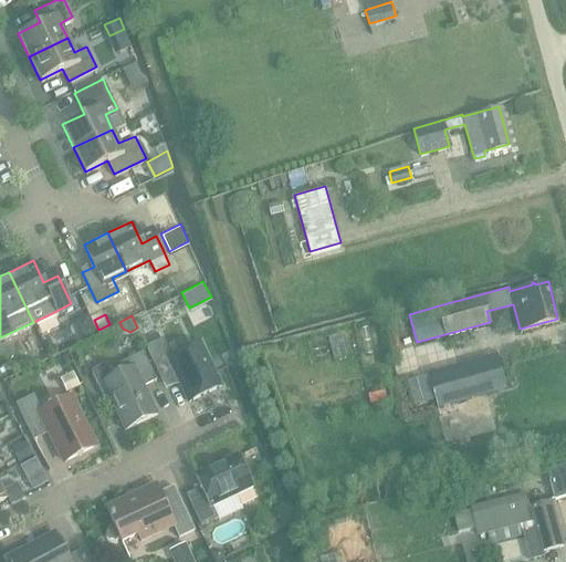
[(92,322),(80,328),(85,339),(97,332),(92,322)]
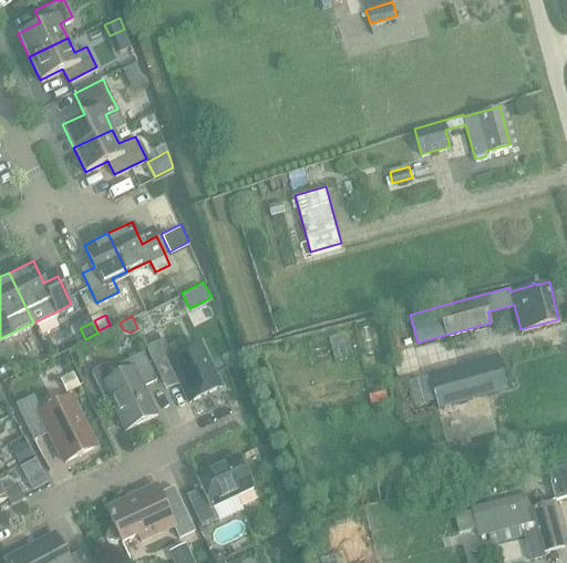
[(143,340),(146,346),(152,358),(165,386),(179,381),(188,400),(220,385),(199,341),(169,356),(166,351),(161,339),(157,333),(143,340)]
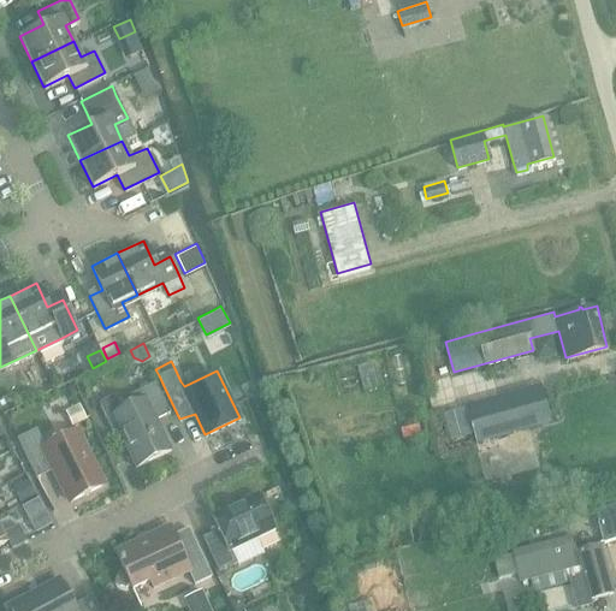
[(100,402),(112,428),(116,429),(118,428),(135,464),(170,448),(155,417),(170,410),(155,380),(130,392),(135,402),(122,408),(116,396),(112,393),(101,399),(100,402)]
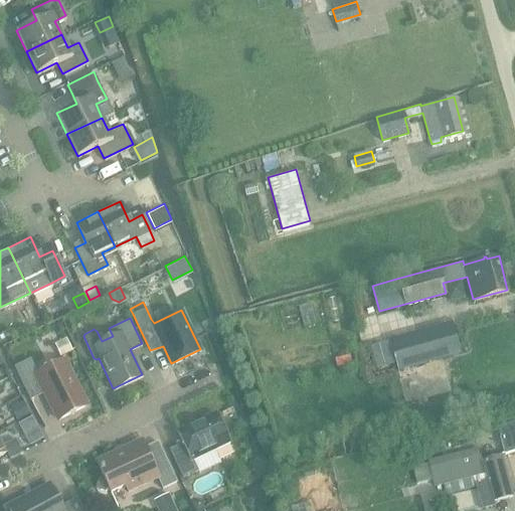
[(388,338),(397,368),(445,355),(437,325),(388,338)]
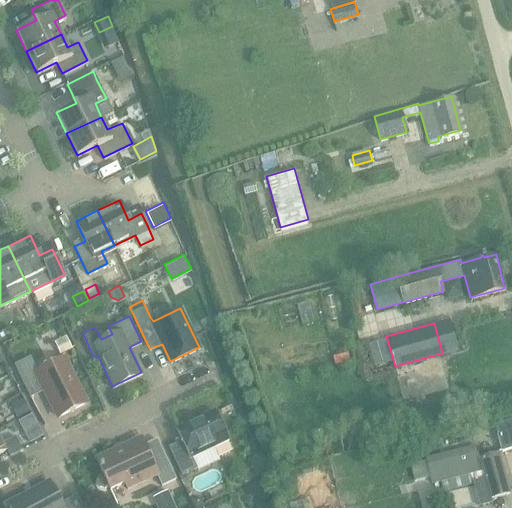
[(447,328),(448,340),(463,339),(463,328),(447,328)]
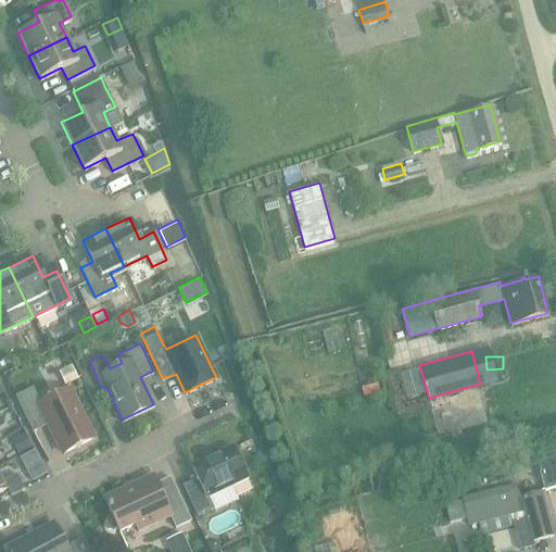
[(72,362),(59,368),(66,383),(78,376),(72,362)]
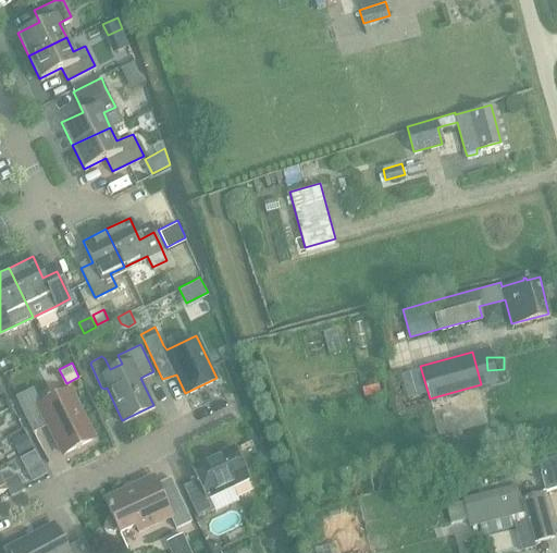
[(15,395),(32,430),(48,422),(62,452),(91,437),(67,389),(39,402),(32,386),(15,395)]
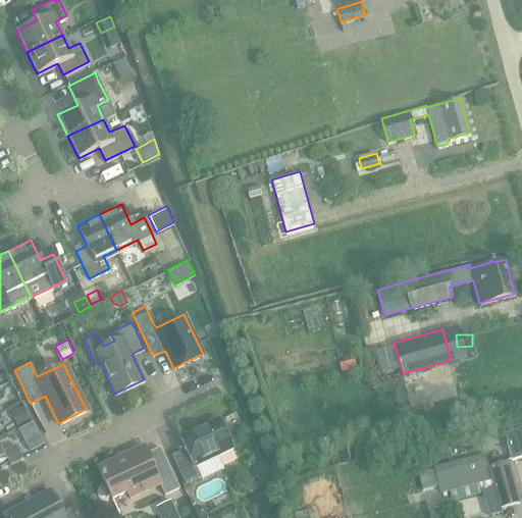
[(10,381),(0,387),(6,398),(15,392),(10,381)]
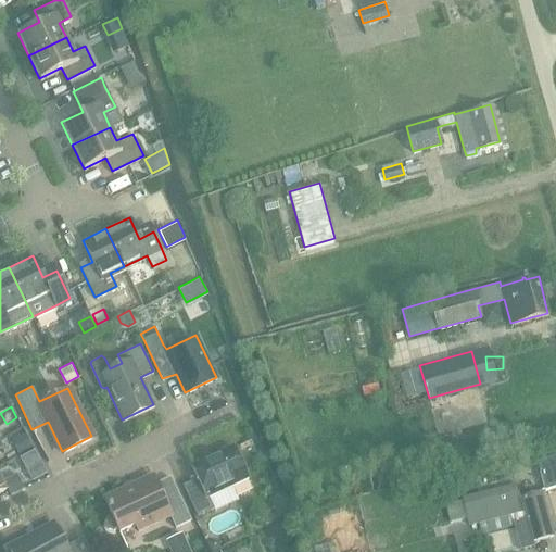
[(24,430),(12,437),(19,451),(30,444),(24,430)]
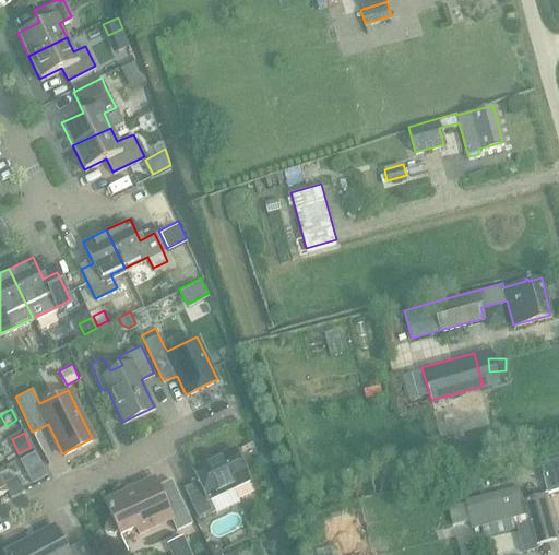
[(191,467),(198,480),(183,486),(198,516),(213,509),(207,497),(225,488),(233,486),(236,493),(238,495),(241,495),(249,492),(250,489),(250,486),(247,479),(248,479),(233,447),(191,467)]
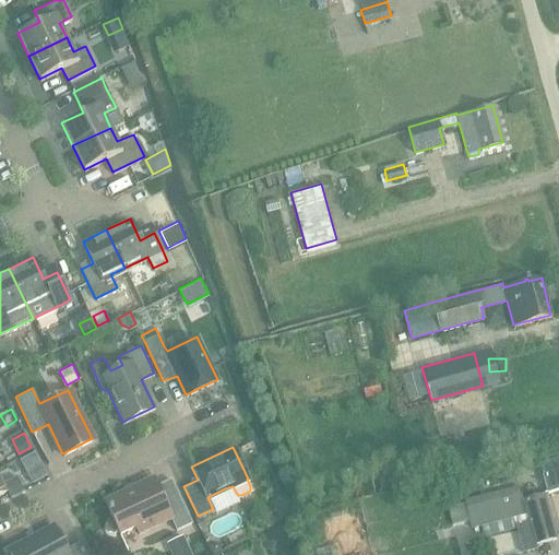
[(558,455),(538,460),(547,489),(558,485),(558,455)]
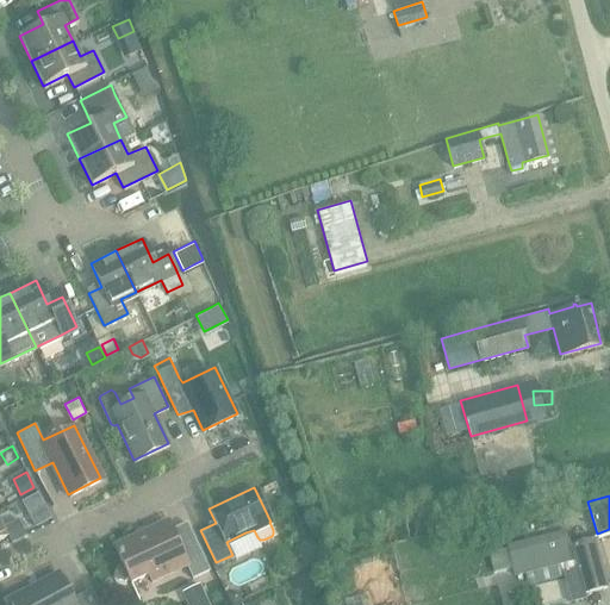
[(43,504),(27,512),(33,524),(50,516),(43,504)]
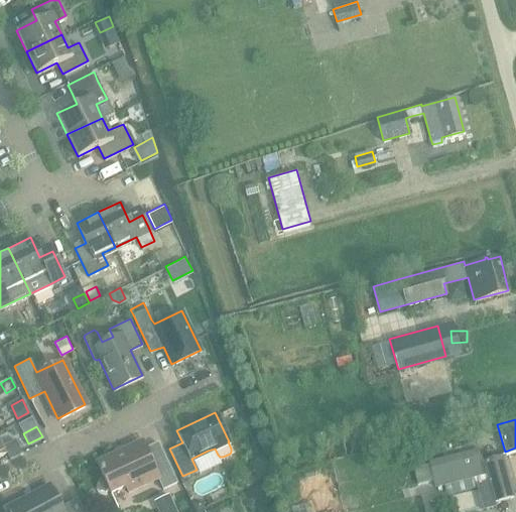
[(0,440),(0,454),(5,452),(9,458),(21,451),(14,436),(1,443),(0,440)]
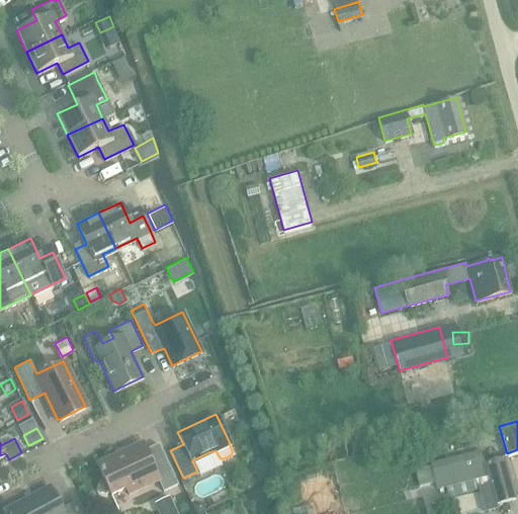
[(103,479),(99,481),(97,485),(99,490),(104,491),(108,489),(110,493),(124,486),(127,492),(158,479),(163,489),(176,483),(158,442),(145,448),(142,441),(96,462),(103,479)]
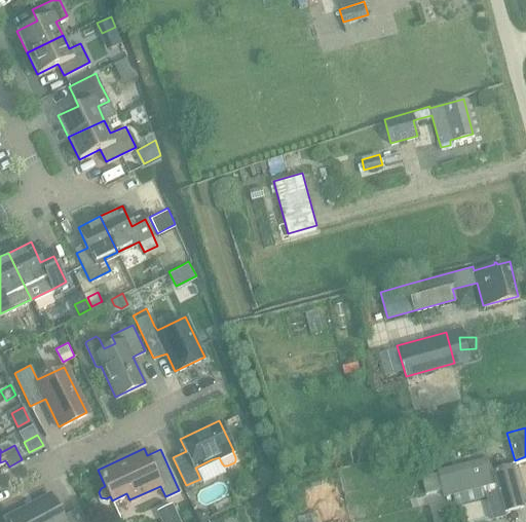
[(438,470),(422,474),(426,491),(443,487),(444,494),(452,492),(455,502),(486,494),(483,484),(493,481),(490,468),(486,454),(476,457),(437,468),(438,470)]
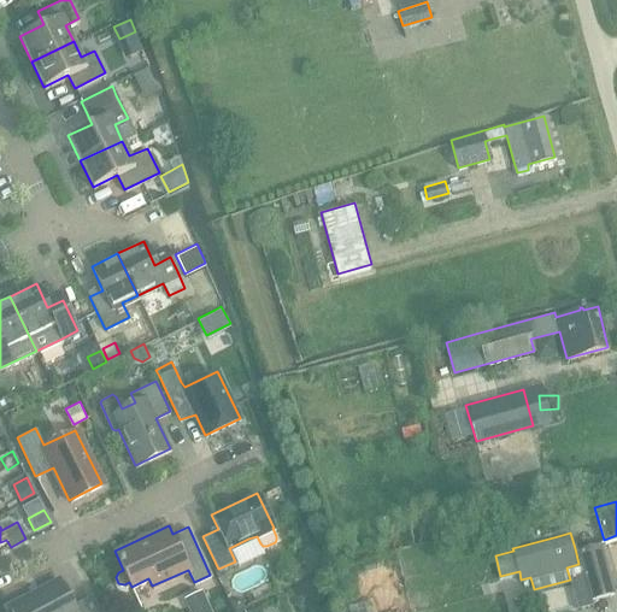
[(579,564),(566,568),(570,580),(577,607),(592,602),(589,596),(613,589),(600,542),(599,541),(575,548),(579,564)]
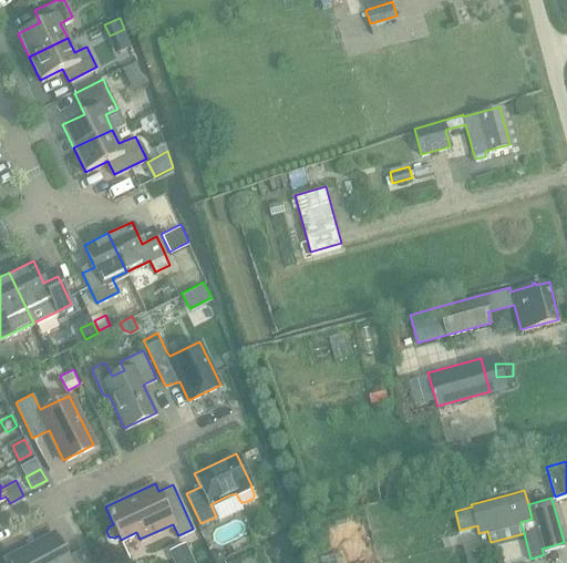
[(7,555),(11,562),(92,562),(83,546),(65,555),(53,531),(7,555)]
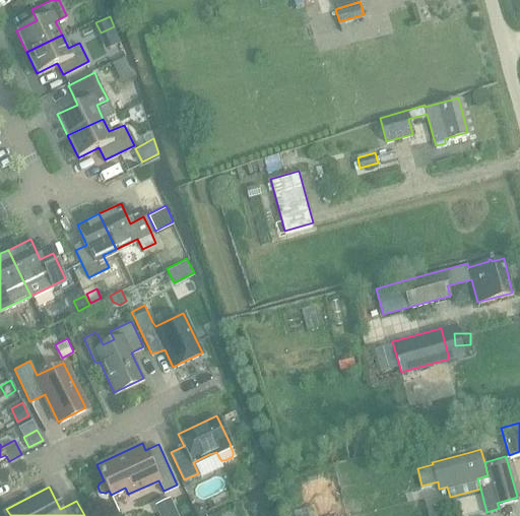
[(180,515),(171,496),(155,503),(161,515),(180,515)]
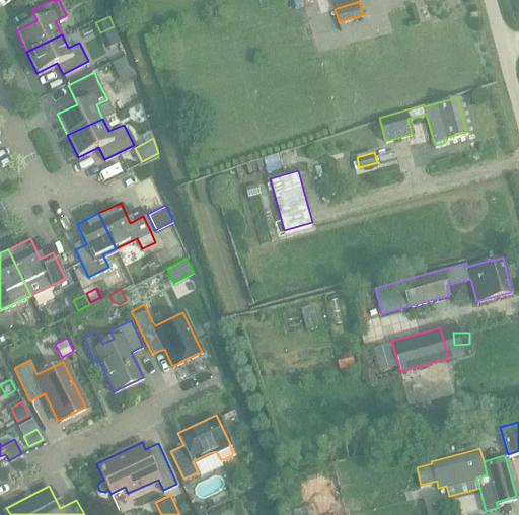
[(198,501),(192,504),(197,514),(198,514),(205,511),(208,510),(205,503),(198,501)]
